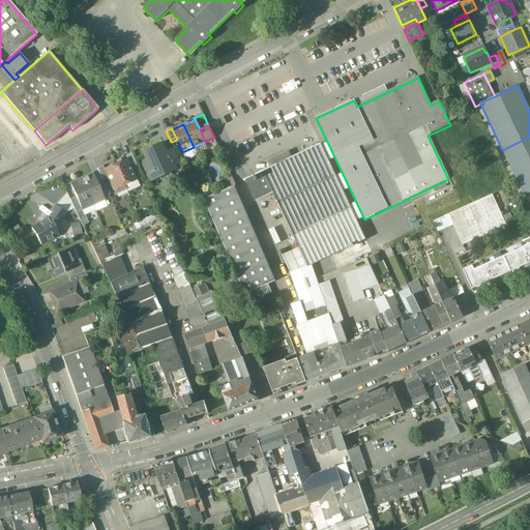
[(529,194),(529,137),(502,150),(525,197),(529,194)]
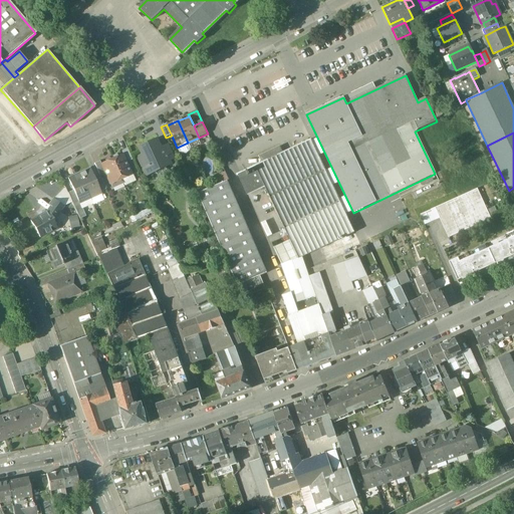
[(162,149),(158,140),(140,148),(143,156),(138,158),(144,171),(152,167),(154,174),(172,165),(170,162),(165,151),(163,152),(162,149)]
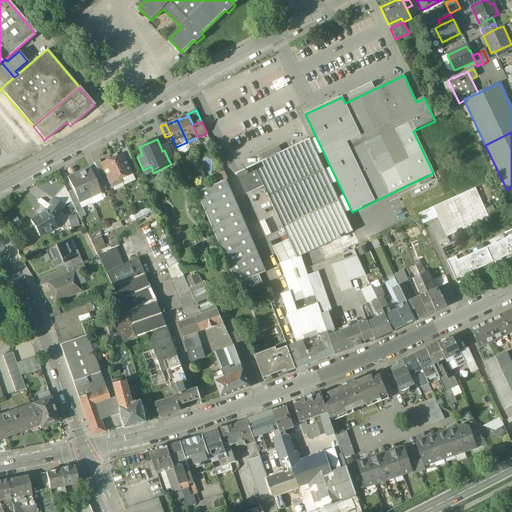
[(282,153),(279,147),(258,156),(261,163),(237,175),(247,195),(264,187),(298,258),(301,256),(353,232),(309,140),(282,153)]
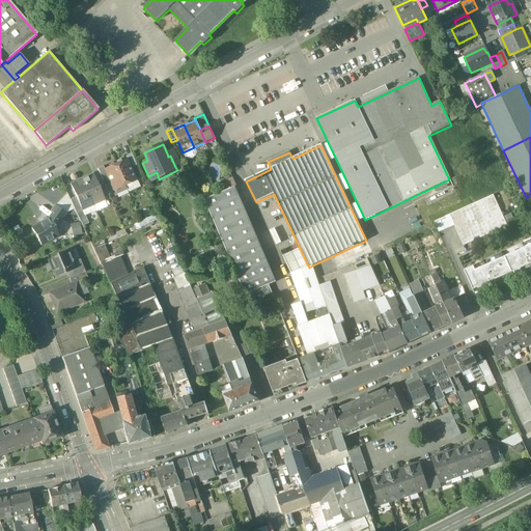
[(174,150),(167,154),(168,157),(170,156),(175,167),(180,164),(174,150)]
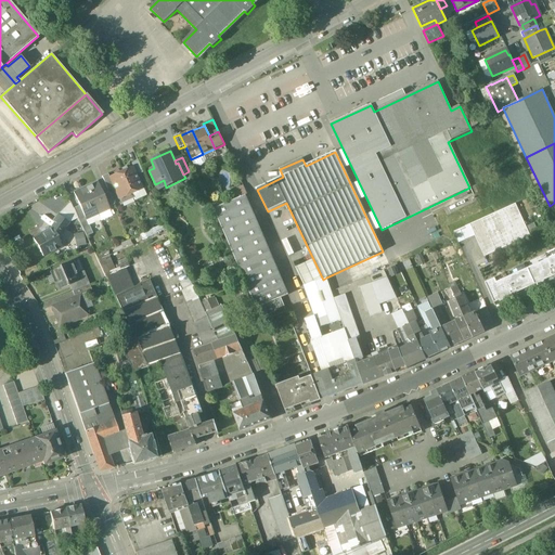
[(137,160),(131,164),(132,167),(137,176),(142,172),(137,160)]
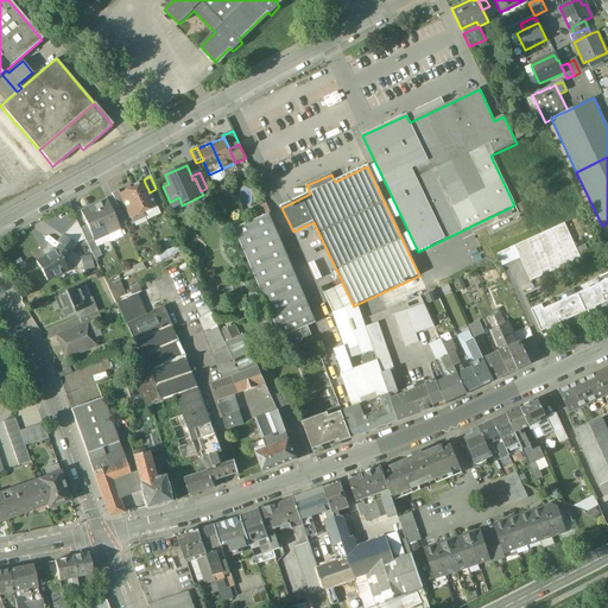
[(145,183),(132,188),(144,213),(156,207),(150,192),(145,183)]
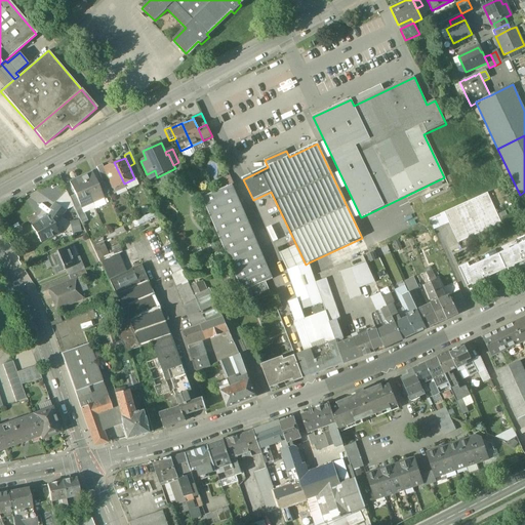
[(114,162),(103,167),(107,175),(114,193),(125,188),(124,184),(114,162)]
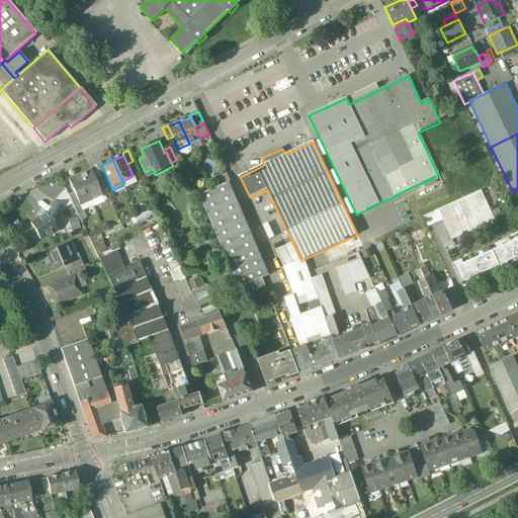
[(100,163),(95,165),(100,176),(105,173),(101,165),(100,163)]
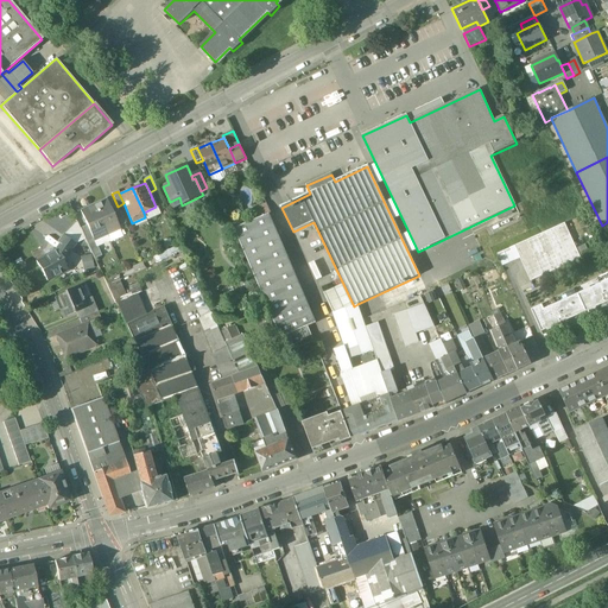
[(113,214),(106,200),(93,206),(107,235),(119,229),(113,214)]
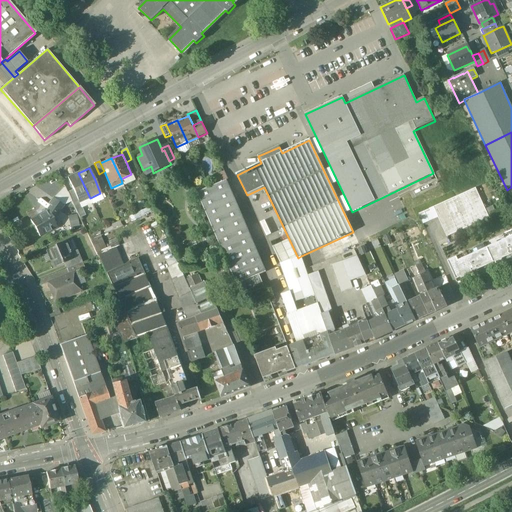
[(78,173),(68,178),(73,190),(78,201),(81,208),(92,204),(90,198),(78,173)]
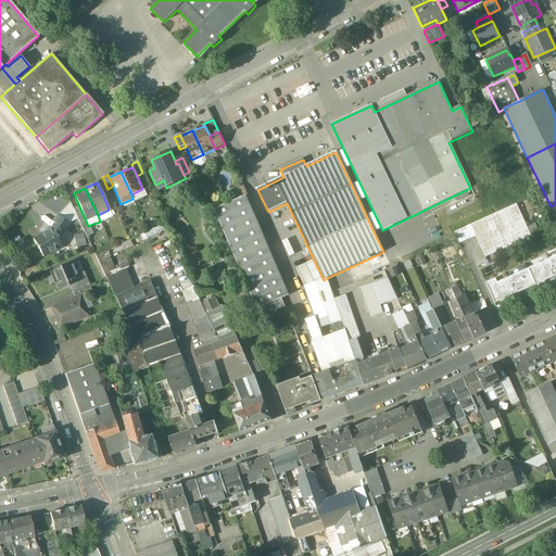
[(114,205),(109,193),(103,196),(109,207),(114,205)]
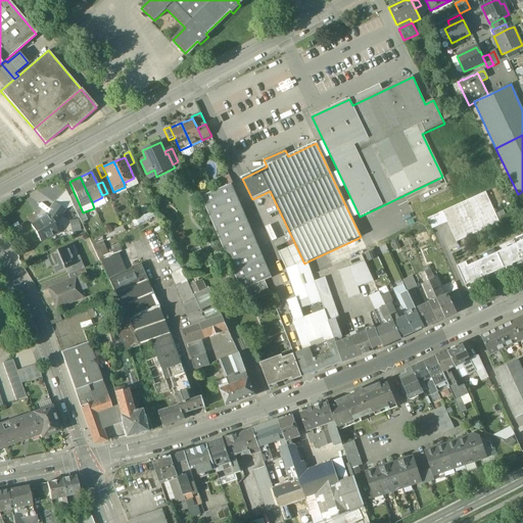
[(272,278),(231,185),(201,197),(241,291),(265,281),(272,278)]
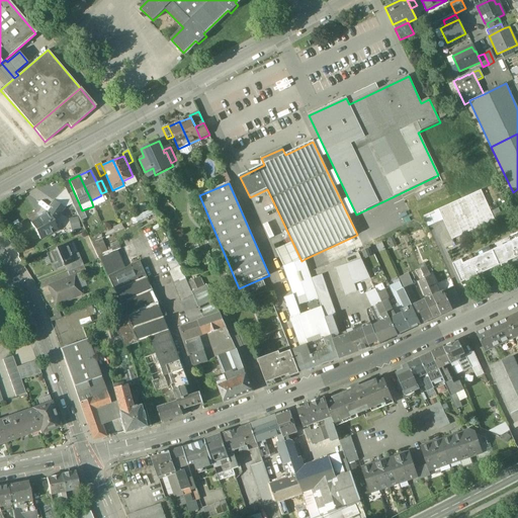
[(480,191),(440,209),(444,220),(453,239),(493,221),(480,191)]
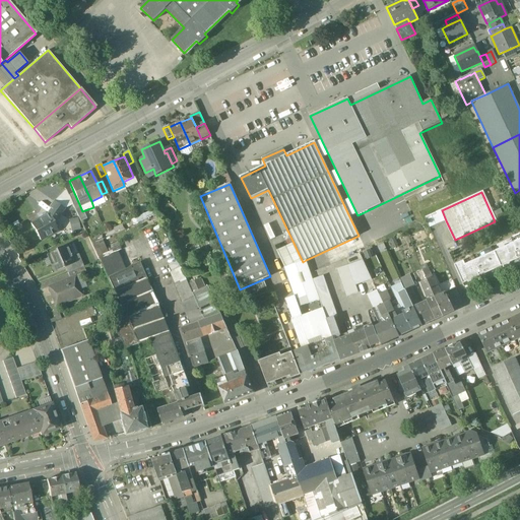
[(79,204),(74,193),(68,196),(73,206),(79,204)]
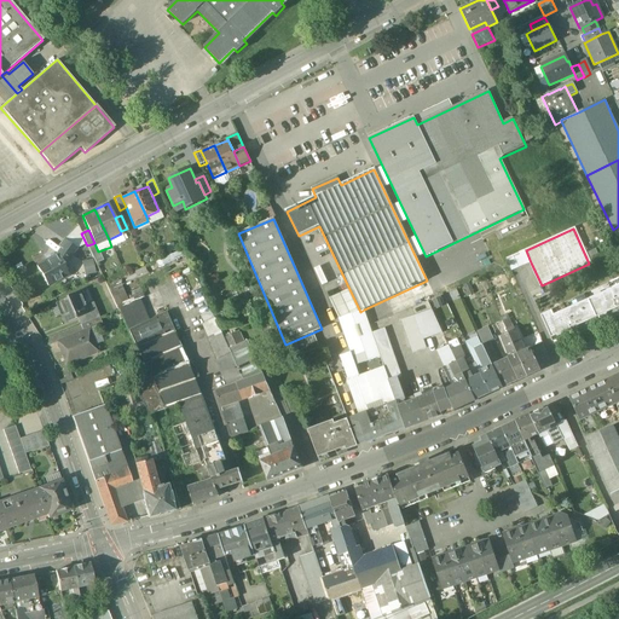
[(76,249),(64,241),(59,248),(62,249),(57,256),(36,267),(48,287),(59,281),(58,277),(67,272),(63,264),(65,262),(70,255),(71,256),(76,249)]
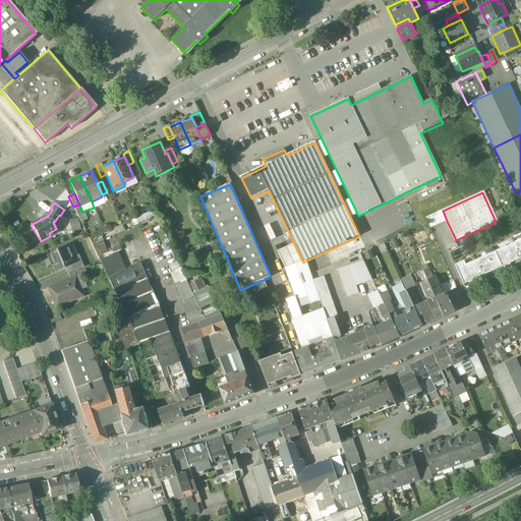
[(79,205),(73,207),(77,215),(82,212),(79,205)]
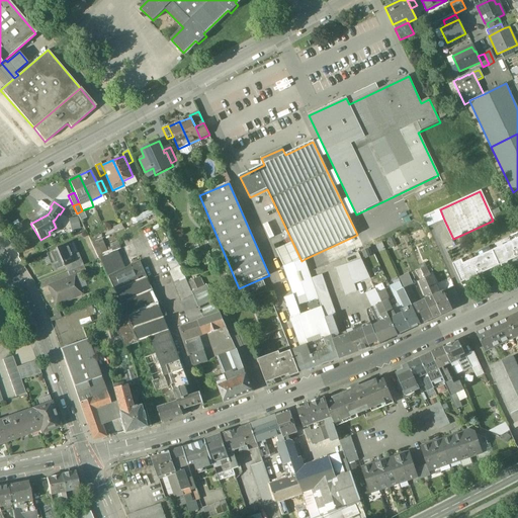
[(439,209),(434,211),(439,223),(444,220),(440,209),(439,209)]
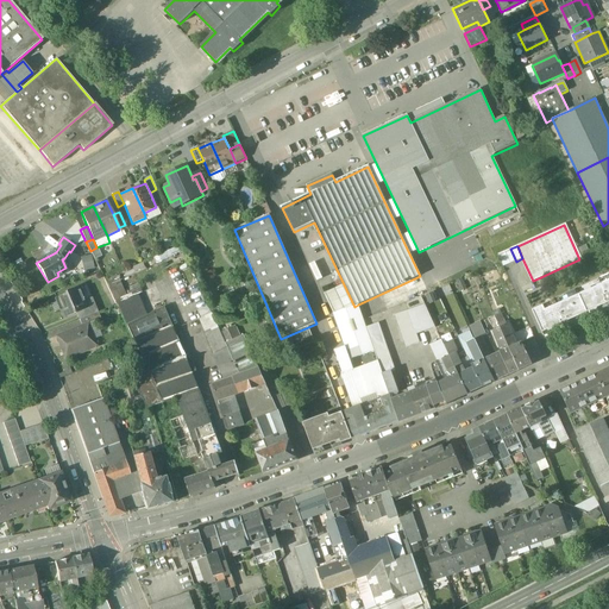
[(516,262),(510,249),(504,252),(509,264),(516,262)]
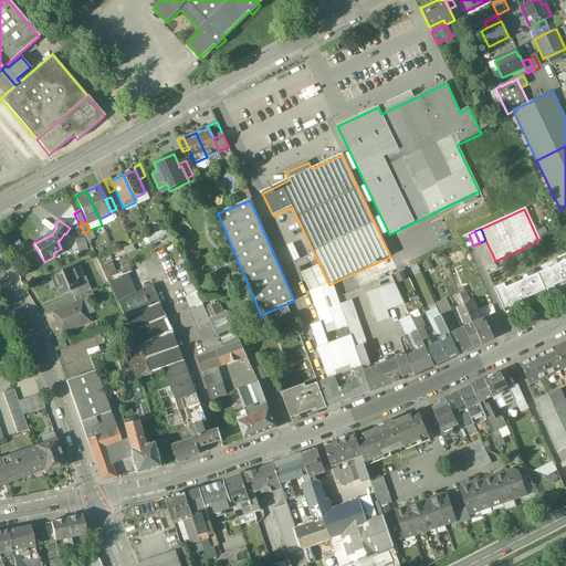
[(469,234),(463,237),(468,249),(473,245),(469,234)]
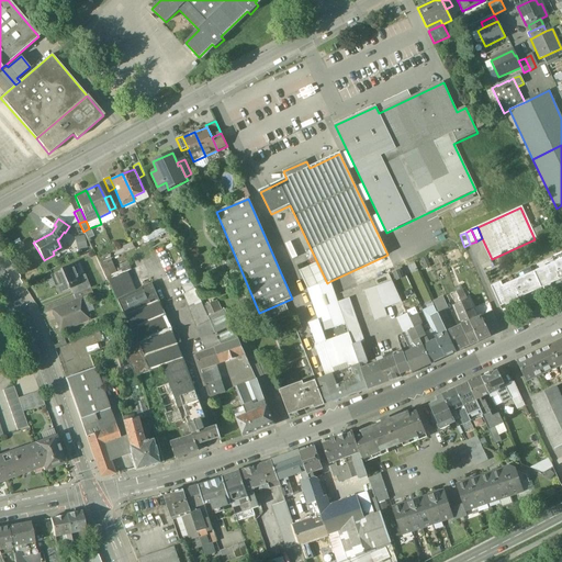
[(77,249),(87,248),(86,236),(76,237),(77,249)]
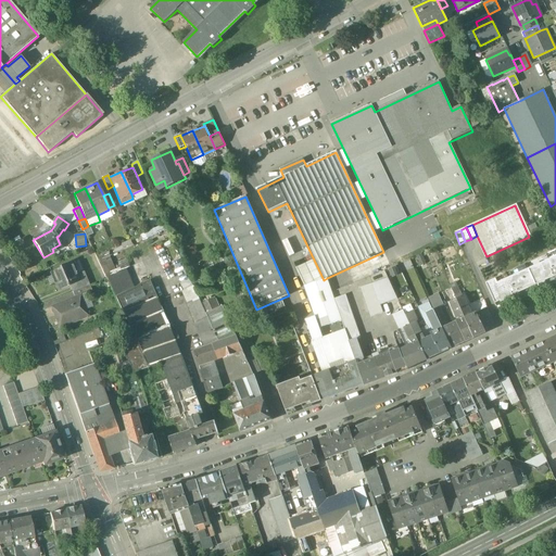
[(555,250),(526,265),(538,291),(555,282),(555,283),(555,250)]
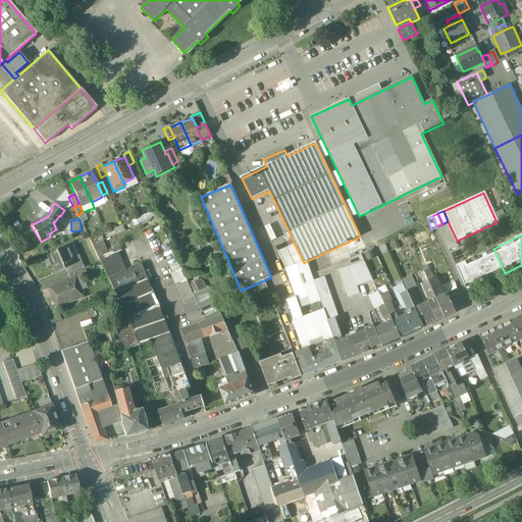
[(109,257),(99,236),(89,241),(99,262),(100,261),(109,257)]
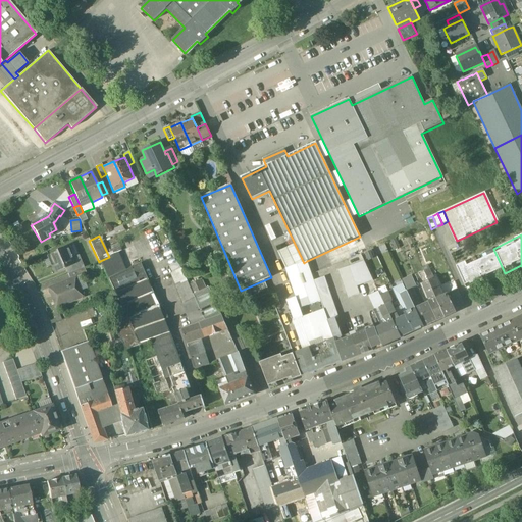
[(67,246),(55,251),(56,253),(48,256),(49,258),(50,257),(54,265),(52,266),(55,273),(67,268),(66,266),(69,265),(74,263),(72,258),(67,246)]
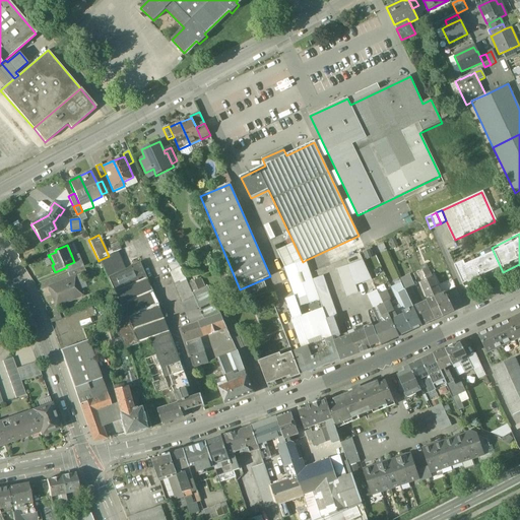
[(492,248),(454,265),(465,289),(481,281),(482,283),(486,281),(488,280),(486,279),(503,272),(492,248)]
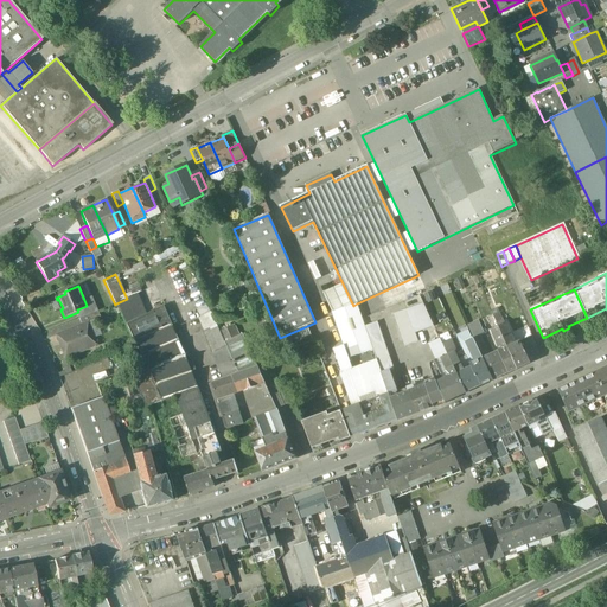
[(186,357),(164,307),(145,314),(136,295),(127,299),(116,304),(146,368),(163,402),(176,396),(198,389),(191,372),(196,371),(190,356),(186,357)]
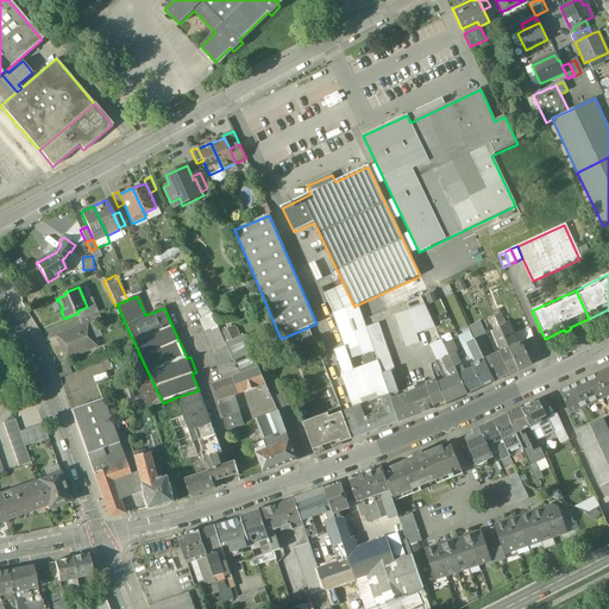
[(370,320),(393,311),(393,313),(409,306),(410,309),(425,303),(421,296),(370,319),(370,320)]
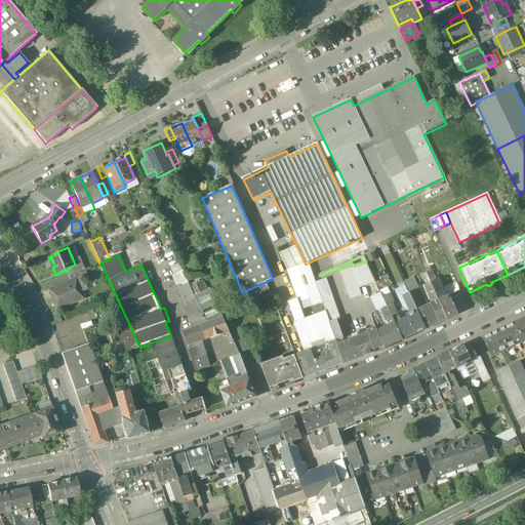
[(79,257),(73,259),(75,265),(70,267),(73,274),(79,272),(84,270),(79,257)]
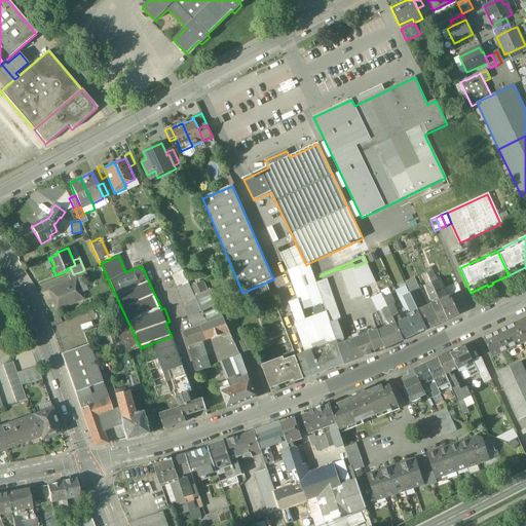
[(309,263),(306,265),(288,271),(299,305),(290,308),(296,324),(295,324),(305,353),(337,341),(331,324),(316,284),(309,263)]
